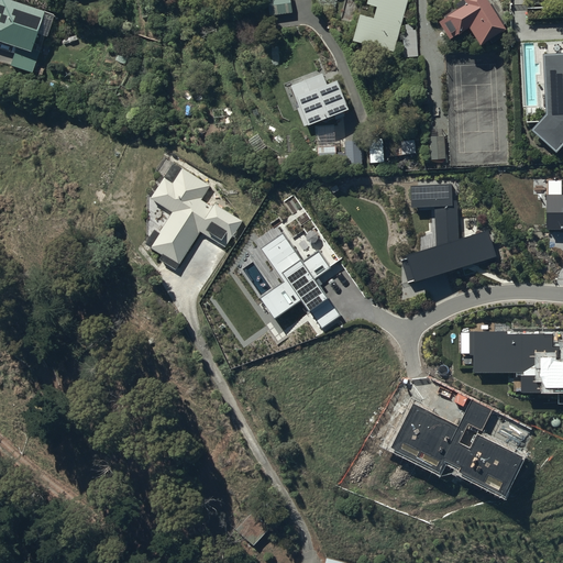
[(48,36),(56,14),(13,0),(0,0),(0,40),(19,46),(12,66),(34,74),(41,52),(34,50),(40,33),(48,36)]
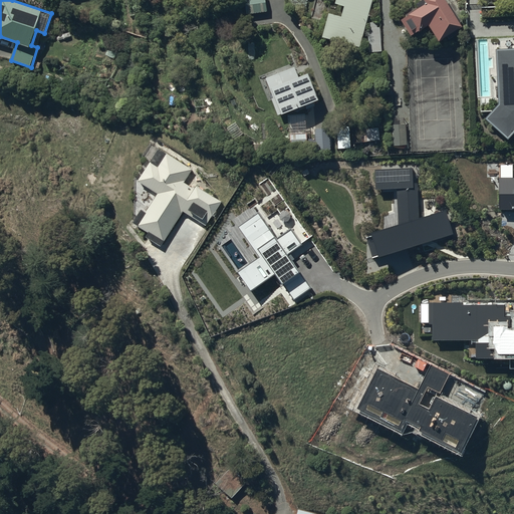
[(266,0),(245,0),(247,14),(268,12),(266,0)]
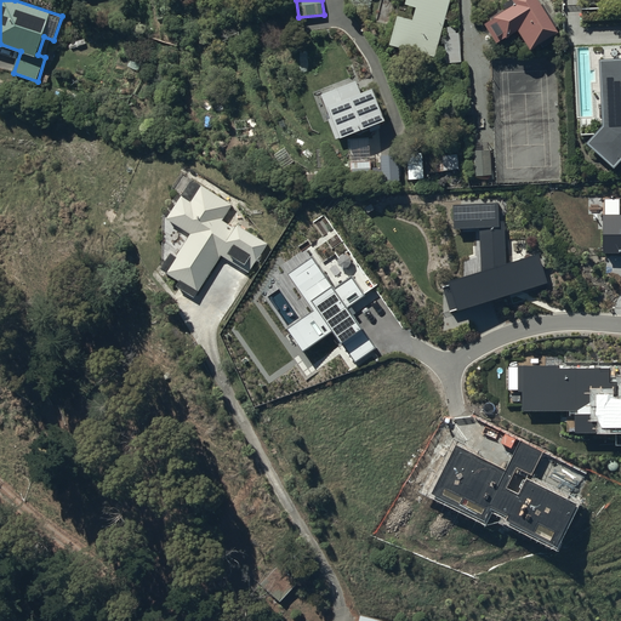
[(406,0),(405,4),(417,7),(414,20),(400,16),(392,45),(436,57),(451,0),(406,0)]
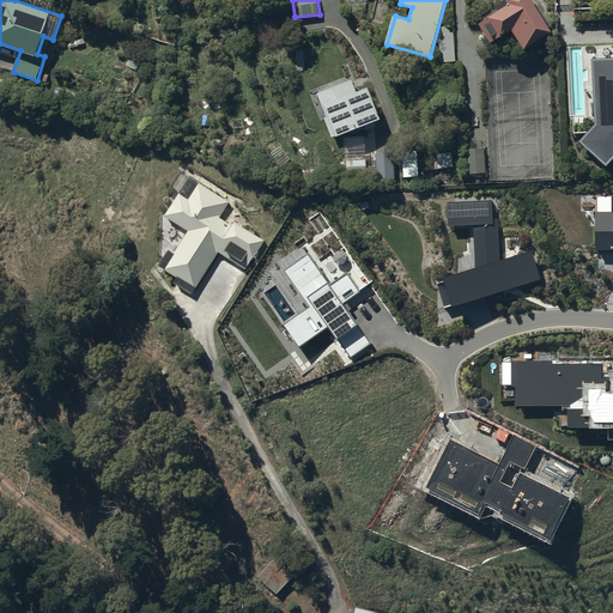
[(552,31),(532,0),(505,0),(509,4),(478,23),(490,43),(511,30),(523,49),(552,31)]
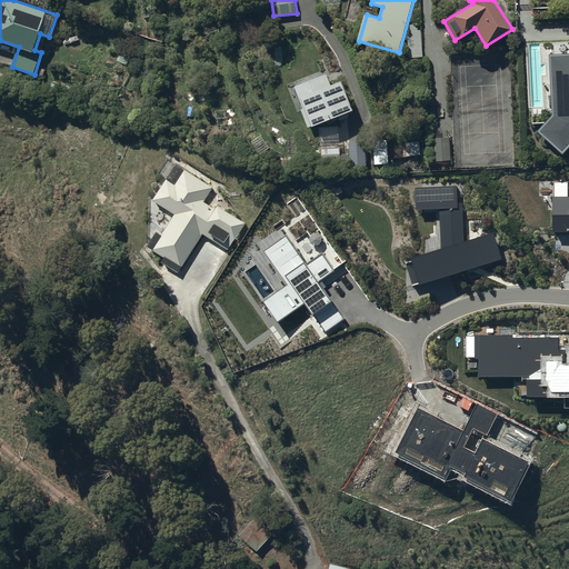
[(411,30),(408,30),(409,58),(423,58),(423,30),(419,30),(419,25),(411,25),(411,30)]
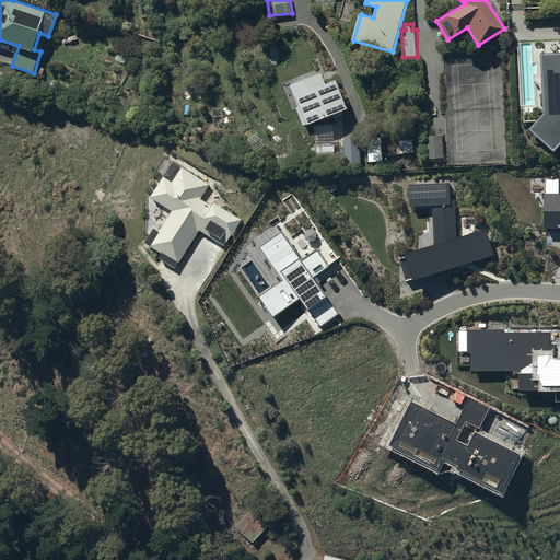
[(559,71),(556,71),(556,97),(545,97),(545,117),(559,117),(559,143),(559,71)]
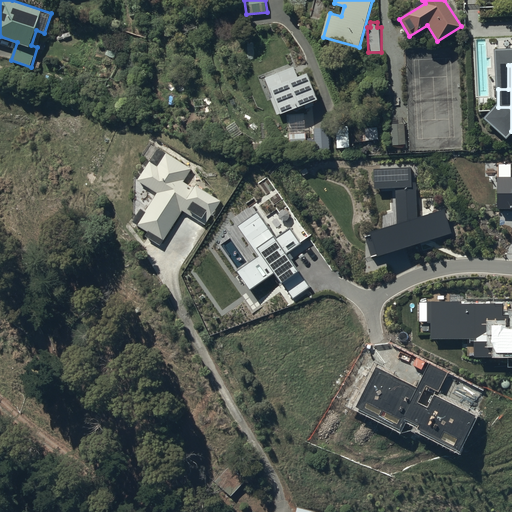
[(294,68),(265,79),(272,97),(270,98),(276,115),(279,113),(280,115),(317,101),(306,73),(298,77),(294,68)]
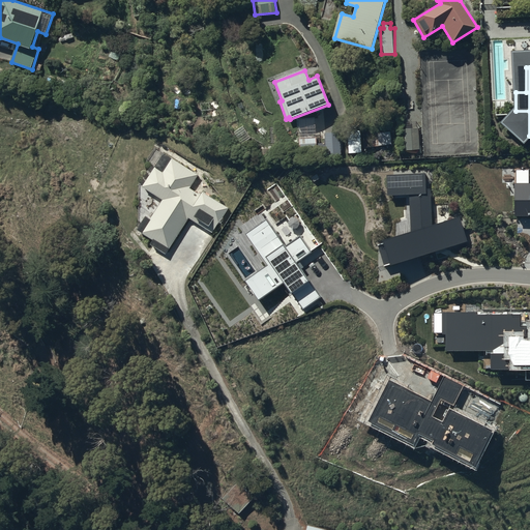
[(419,127),(405,127),(406,150),(420,150),(419,127)]
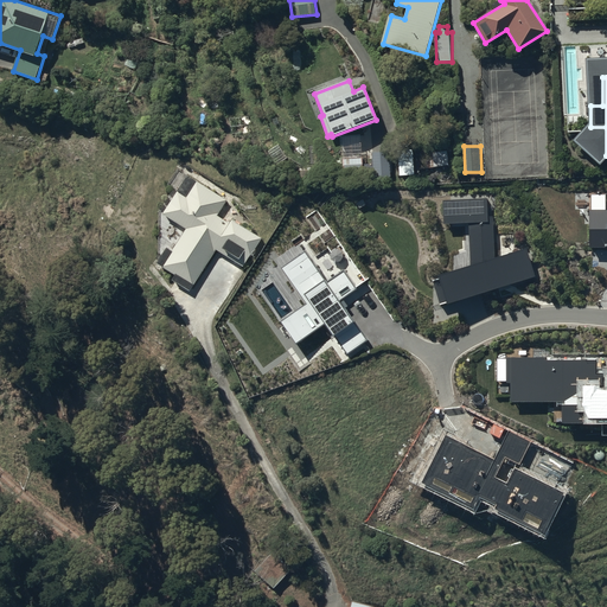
[(416,151),(400,152),(401,176),(417,174),(416,151)]
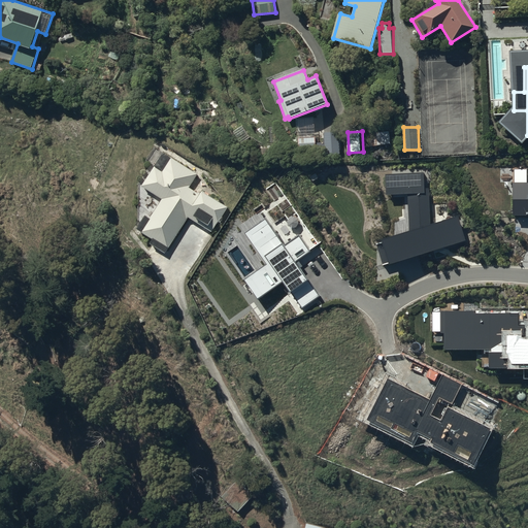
[(340,132),(325,132),(325,155),(340,154),(340,132)]
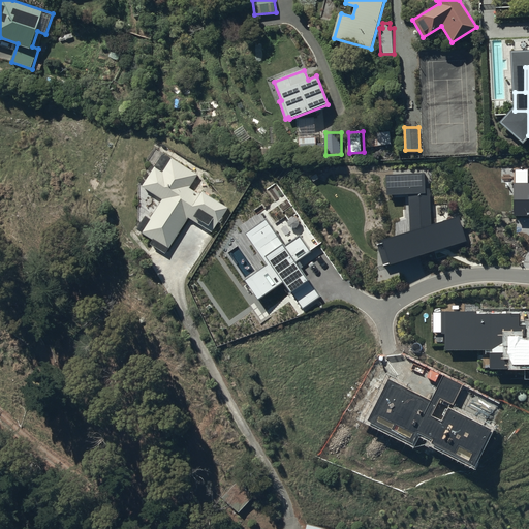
[(197,175),(170,158),(162,172),(154,166),(141,187),(161,199),(150,218),(145,215),(135,230),(151,240),(149,244),(164,254),(188,217),(212,232),(226,208),(201,192),(199,194),(189,188),(197,175)]
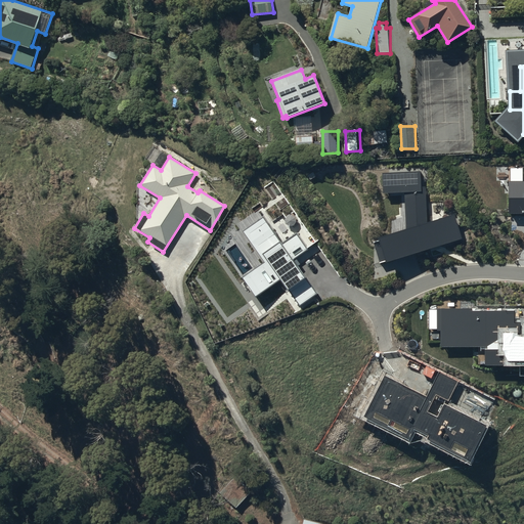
[(234,477),(220,491),(236,509),(251,493),(234,477)]
